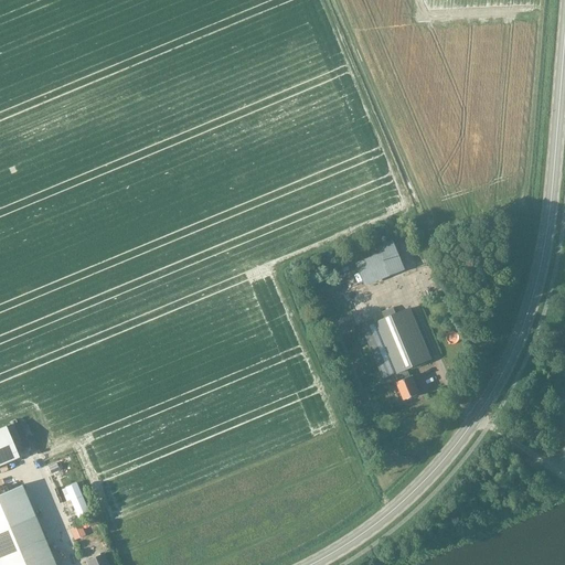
[(393,240),(379,246),(382,253),(392,276),(405,270),(395,247),(393,240)]
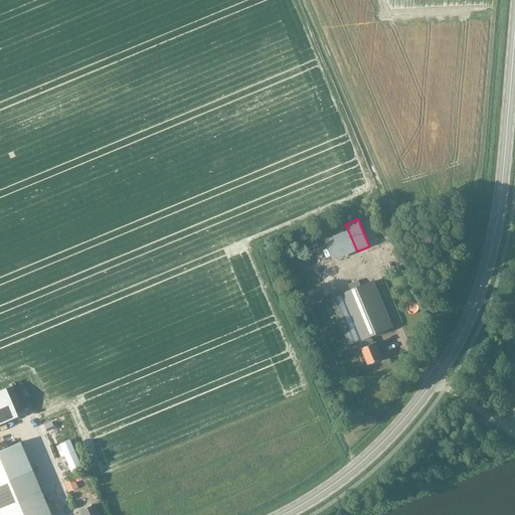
[(375,281),(361,287),(358,280),(348,284),(350,291),(331,299),(350,345),(361,340),(364,347),(362,348),(365,356),(365,355),(369,364),(382,358),(376,342),(374,343),(371,336),(393,327),(375,281)]
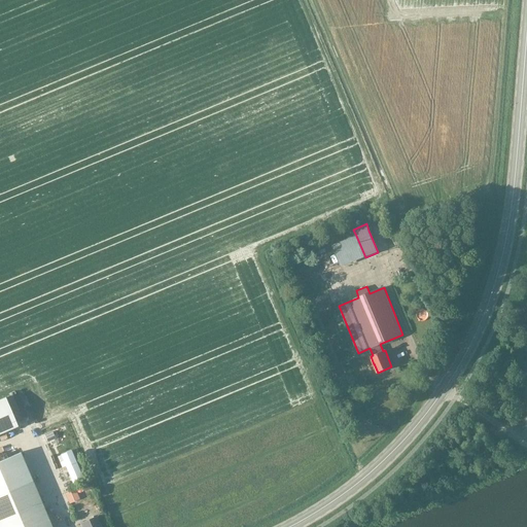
[(5,397),(0,399),(0,433),(18,426),(5,397)]
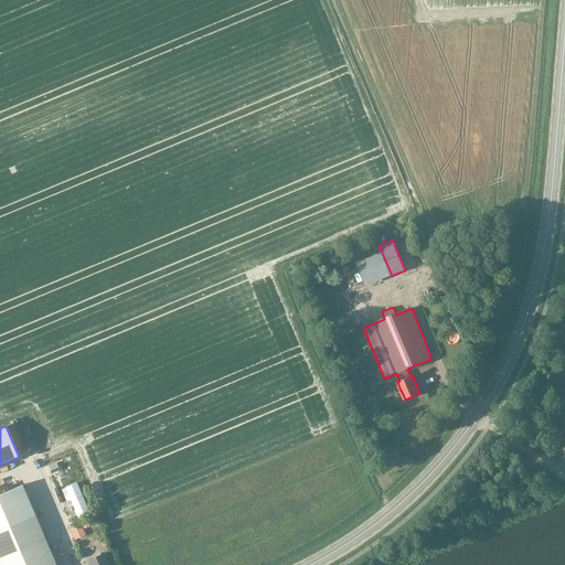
[(56,462),(48,466),(51,472),(59,469),(56,462)]
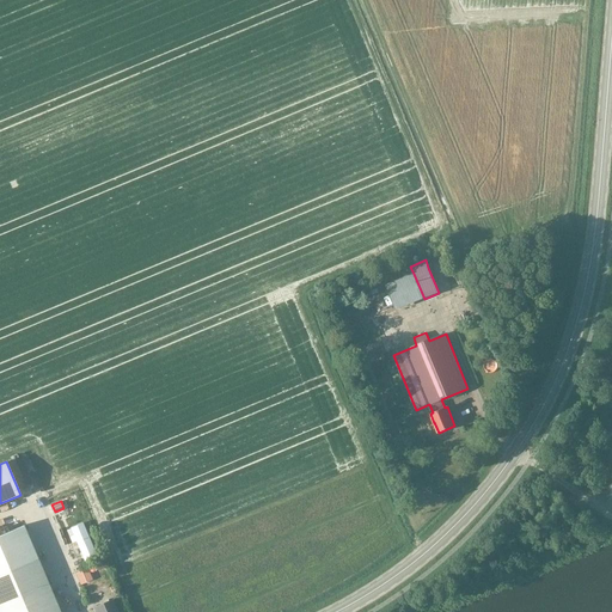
[(81,524),(69,528),(83,562),(96,556),(81,524)]
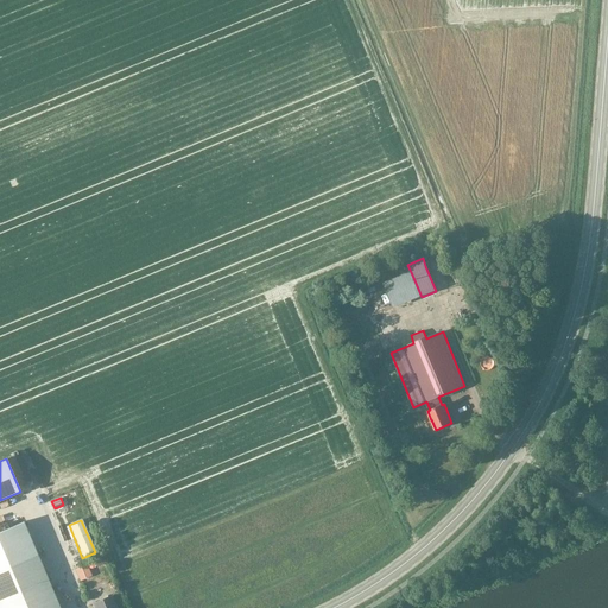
[(59,607),(24,521),(0,531),(0,607),(59,607)]
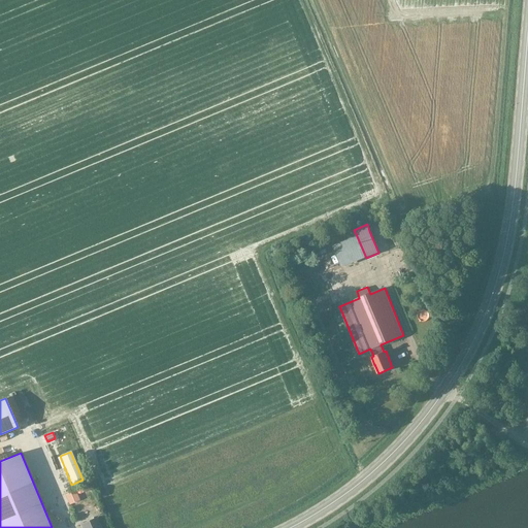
[(78,497),(75,490),(66,494),(69,501),(78,497)]
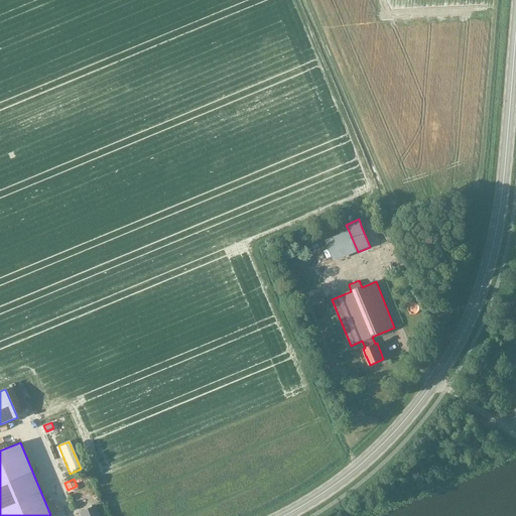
[(80,512),(82,515),(99,515),(95,505),(80,512)]
